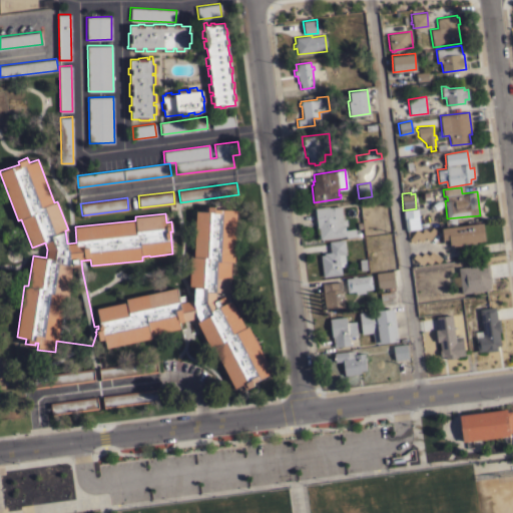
[(234,262),(231,262),(229,292),(215,292),(215,300),(218,307),(231,300),(244,327),(248,326),(272,372),(252,382),(253,385),(245,389),(242,385),(234,389),(214,348),(210,350),(197,322),(199,321),(197,318),(178,322),(180,329),(150,335),(151,338),(106,348),(104,339),(99,340),(97,331),(100,330),(99,327),(100,326),(97,309),(126,302),(125,299),(176,288),(178,297),(184,296),(186,302),(194,300),(194,288),(189,287),(190,257),(193,257),(196,210),(204,210),(204,205),(214,206),(214,208),(236,209),(234,262)]
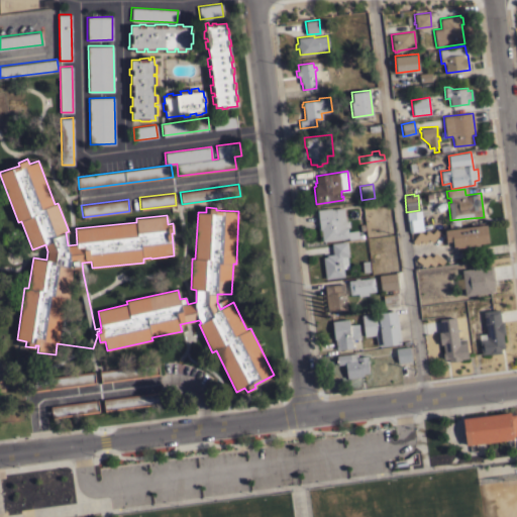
[(345,227),(346,227),(347,231),(357,230),(358,238),(348,239),(348,237),(322,240),(320,229),(319,229),(317,209),(331,208),(331,209),(343,207),(345,227)]
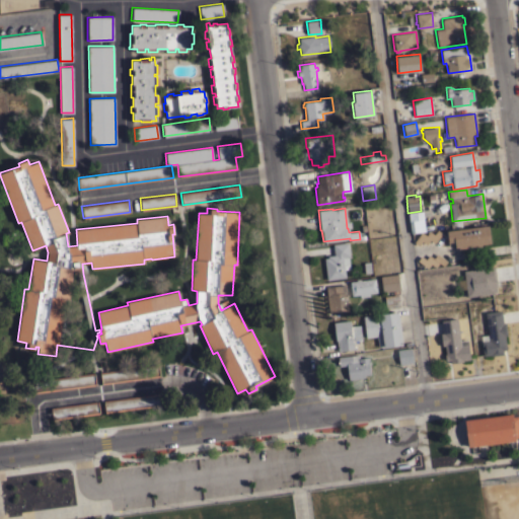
[(488,225),(491,242),(480,243),(482,245),(458,248),(458,247),(455,247),(454,243),(448,244),(446,230),(488,225)]
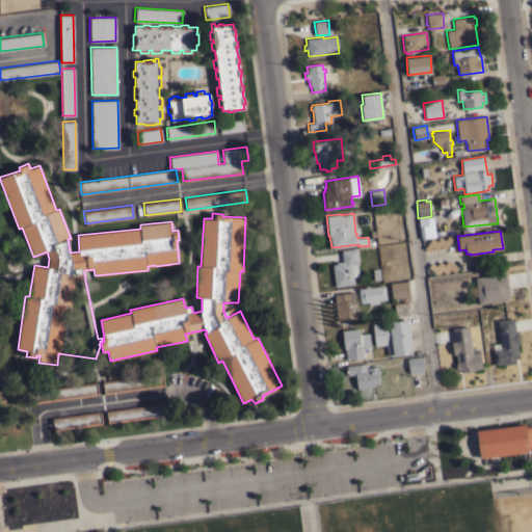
[(436,250),(432,246),(429,251),(424,247),(431,238),(436,241),(440,236),(445,240),(448,236),(453,239),(445,249),(441,245),(436,250)]
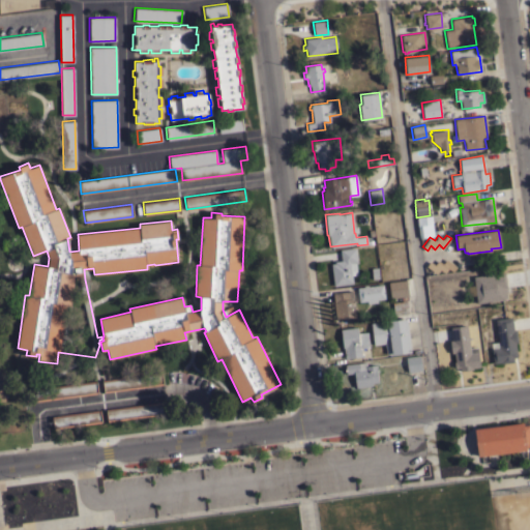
[(330,264),(334,263),(334,261),(341,260),(340,249),(355,247),(357,262),(355,262),(357,274),(352,275),(353,283),(333,286),(330,264)]
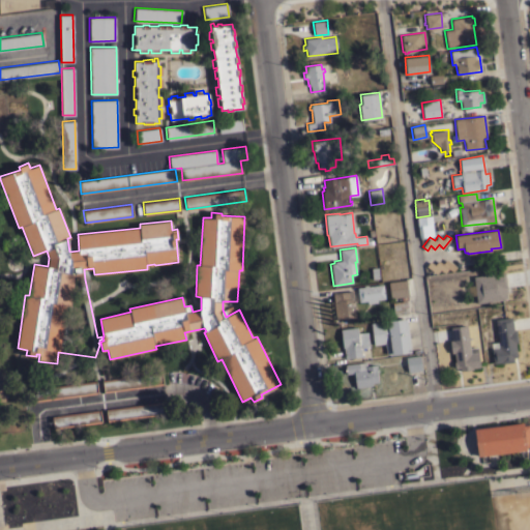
[(457,266),(452,271),(448,268),(444,272),(440,269),(436,273),(425,266),(430,261),(434,265),(438,260),(442,263),(446,259),(457,266)]
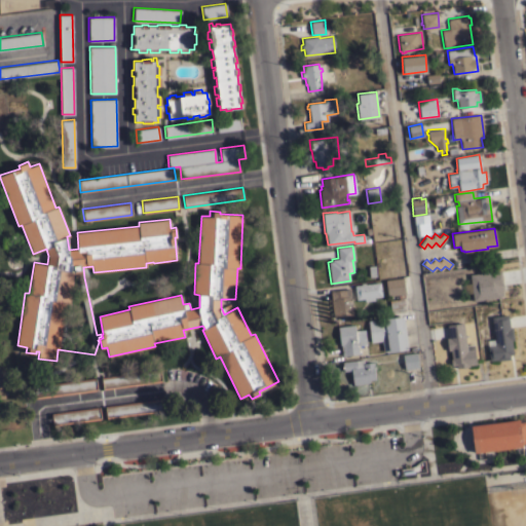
[(500,270),(503,290),(501,290),(502,296),(500,296),(500,297),(473,301),(470,274),(500,270)]
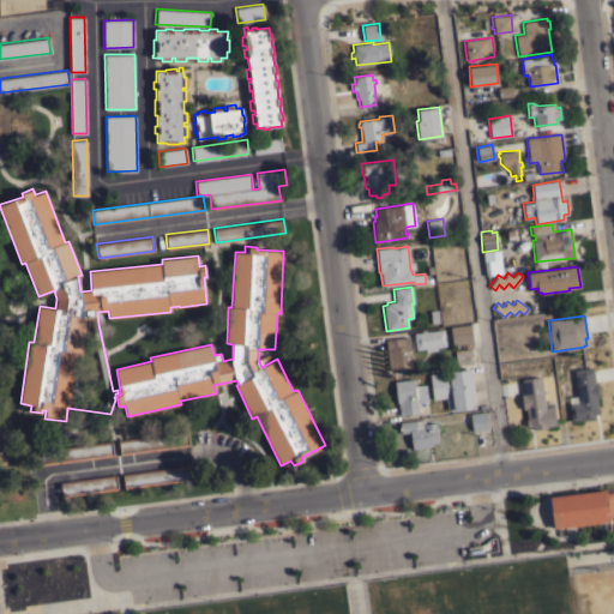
[(470,324),(473,342),(452,345),(450,326),(470,324)]
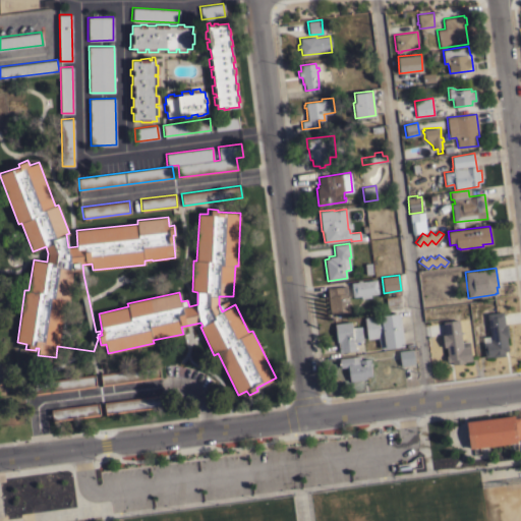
[(370,294),(370,297),(360,298),(360,295),(352,296),(350,282),(357,281),(357,280),(361,279),(361,281),(377,279),(378,293),(370,294)]
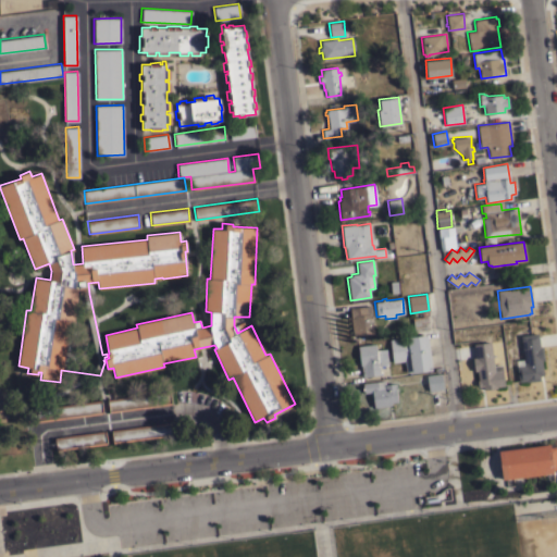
[(374,333),(364,334),(366,336),(363,336),(363,334),(353,335),(349,308),(370,305),(374,333)]
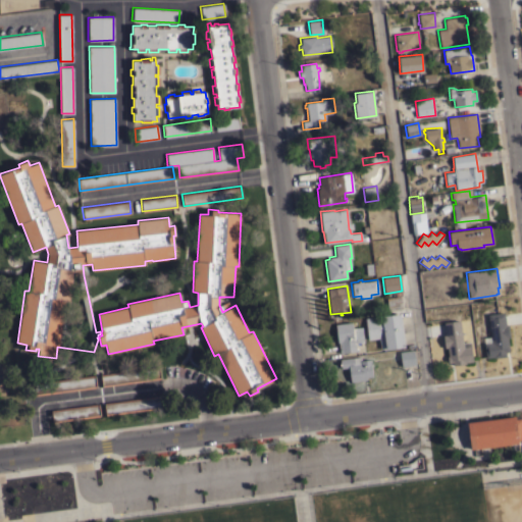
[(401,296),(403,309),(388,311),(385,298),(401,296)]
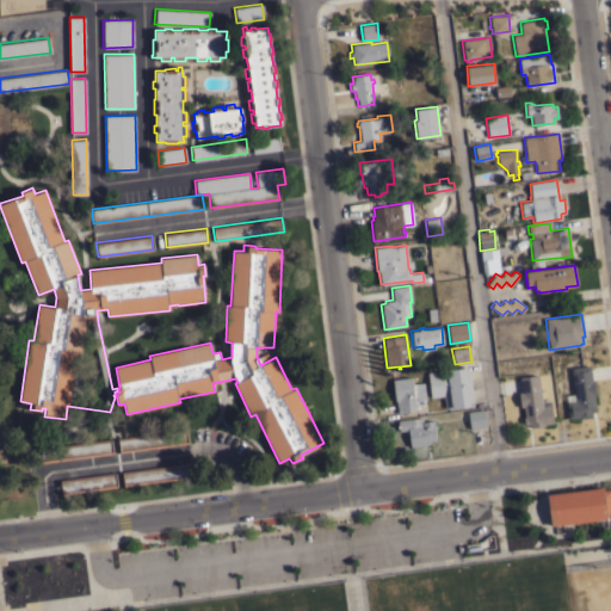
[(590,365),(591,381),(594,380),(596,395),(593,395),(596,412),(591,412),(592,418),(578,419),(578,418),(568,419),(565,395),(574,394),(571,368),(590,365)]
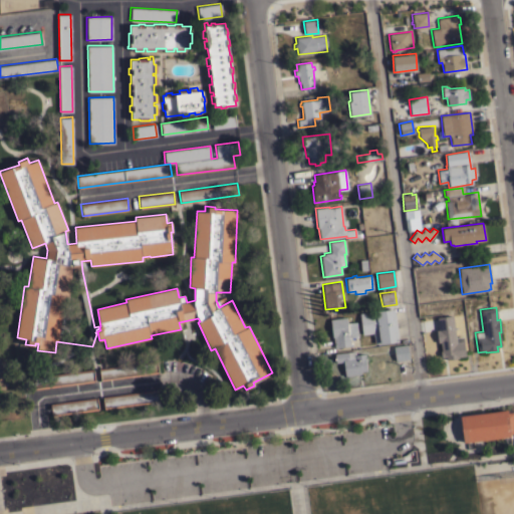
[(399,341),(379,343),(379,342),(374,343),(372,332),(361,334),(359,313),(395,308),(399,341)]
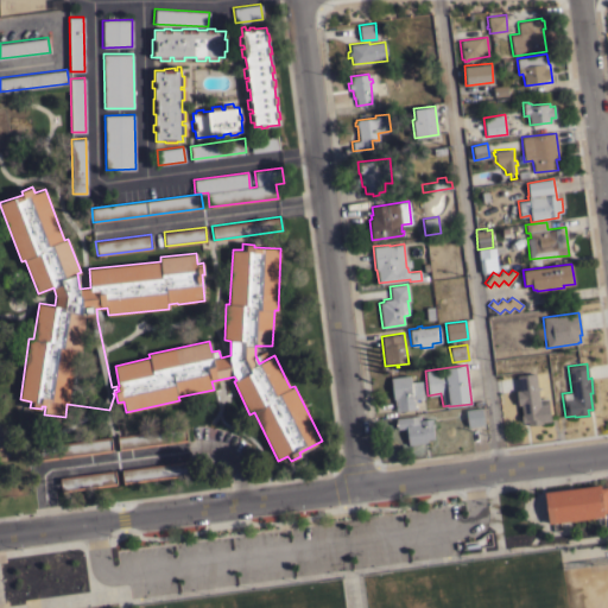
[(538,399),(546,398),(550,420),(542,422),(542,424),(527,425),(526,422),(521,423),(520,416),(521,415),(520,405),(517,405),(515,391),(518,390),(515,375),(534,373),(538,399)]
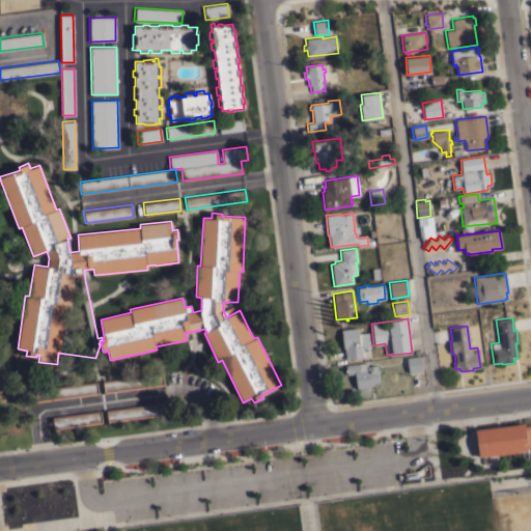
[(358,333),(368,332),(370,347),(361,348),(362,357),(345,359),(344,347),(343,347),(340,329),(358,328),(358,333)]
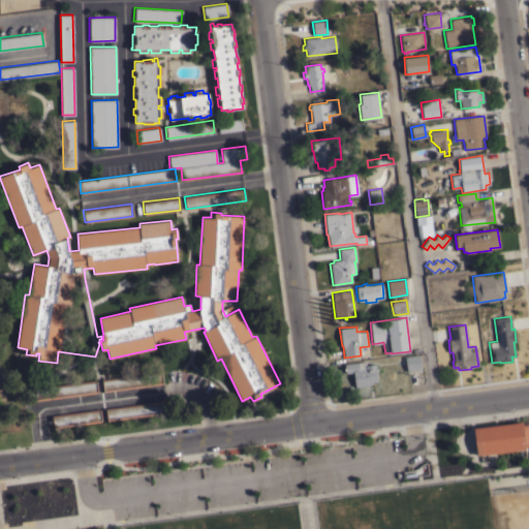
[(418,354),(421,369),(407,371),(405,356),(418,354)]
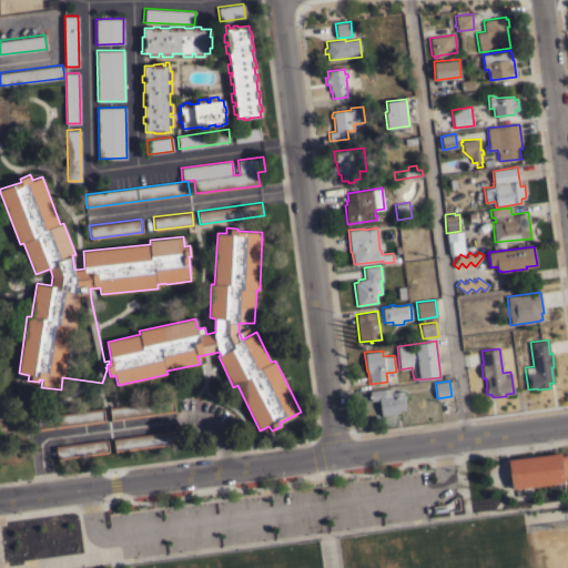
[(393,387),(393,392),(403,391),(404,395),(403,395),(405,409),(398,411),(398,413),(381,415),(379,399),(371,401),(369,391),(393,387)]
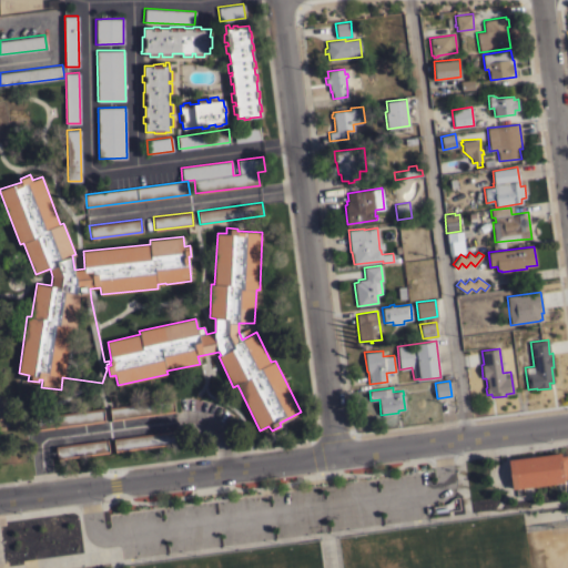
[(111,421),(109,407),(173,398),(174,412),(111,421)]
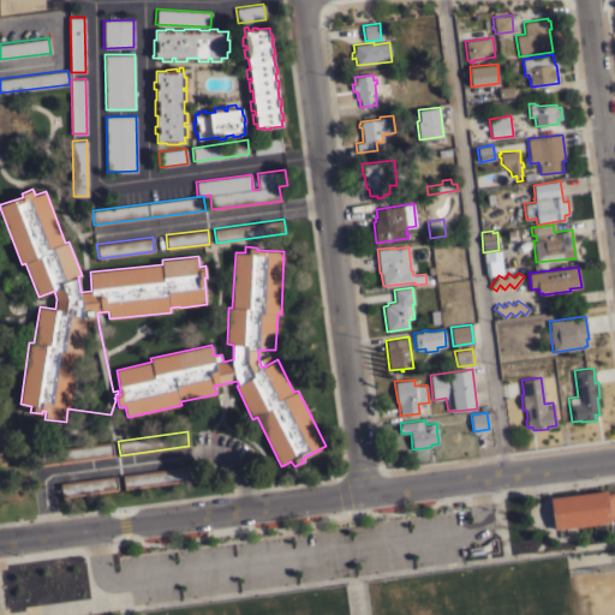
[(28,467),(27,453),(112,442),(113,457),(28,467)]
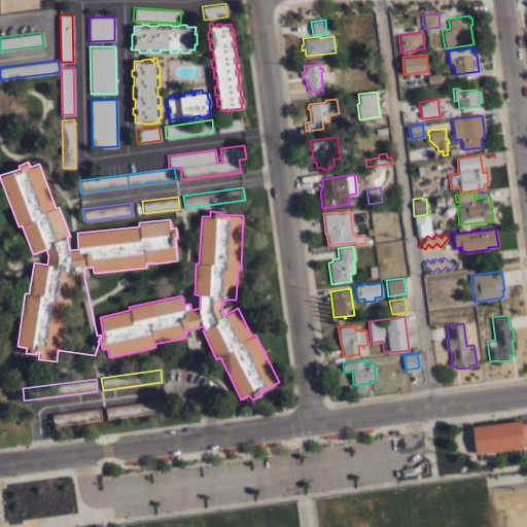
[(106,419),(105,407),(165,398),(166,411),(106,419)]
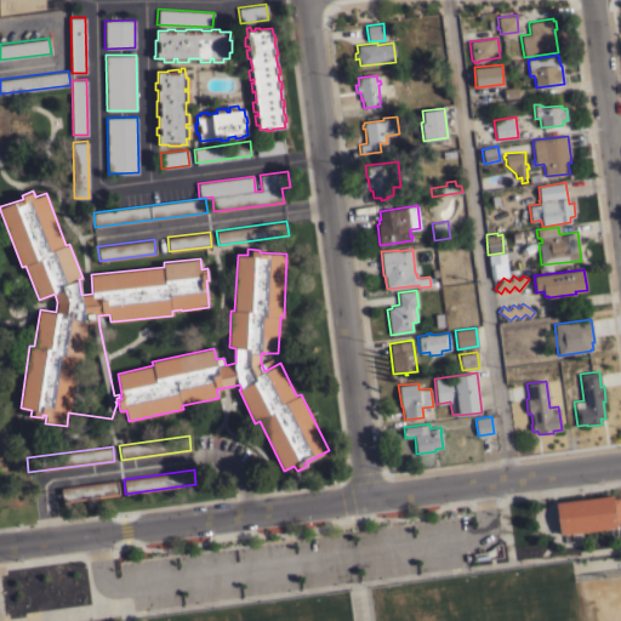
[(63,502),(61,488),(117,480),(119,495),(63,502)]
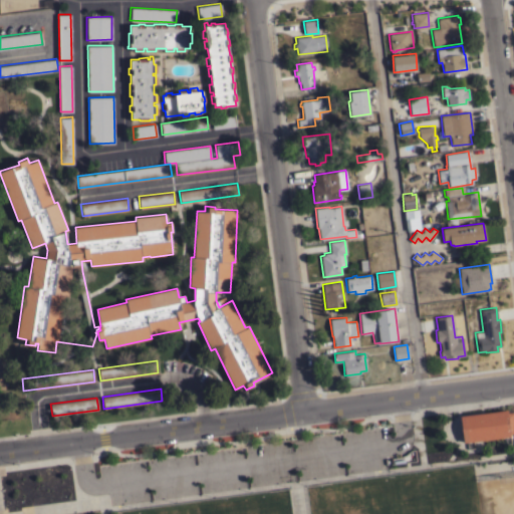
[(506,410),(507,412),(513,412),(513,422),(513,433),(509,434),(510,436),(480,440),(480,441),(477,441),(464,442),(460,416),(506,410)]
